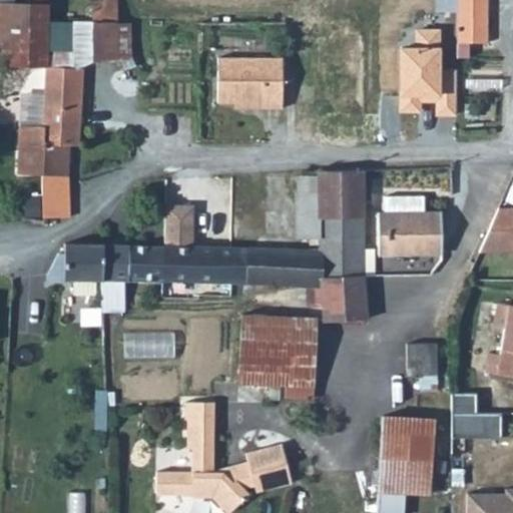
[(458,0),(457,42),(487,43),(488,0),(458,0)]
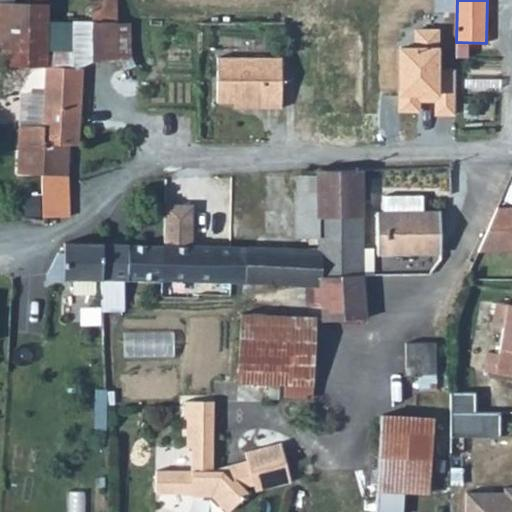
[(92,1),(91,60),(117,61),(116,2),(92,1)]
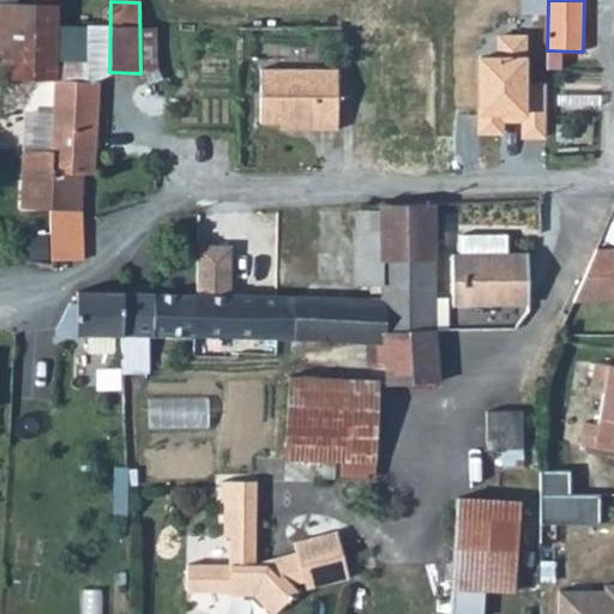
[(48,217),(83,218),(82,199),(84,175),(97,175),(101,82),(94,82),(97,28),(56,25),(56,5),(0,2),(0,78),(54,79),(52,150),(23,149),(22,206),(49,208),(48,217)]
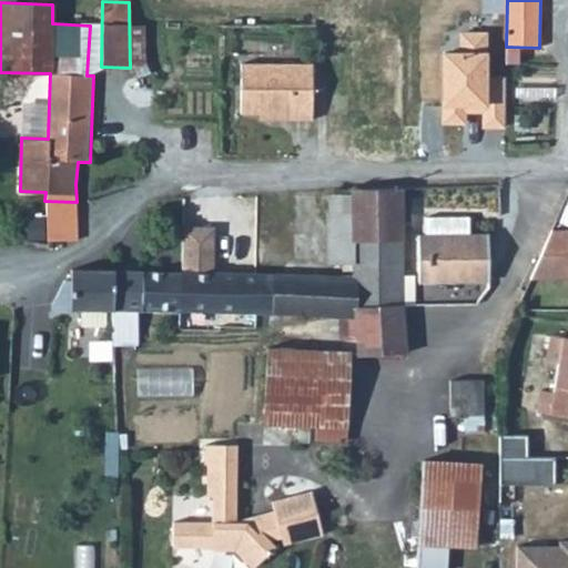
[(314,64),(242,63),(242,113),(293,113),(293,119),(314,120),(314,64)]
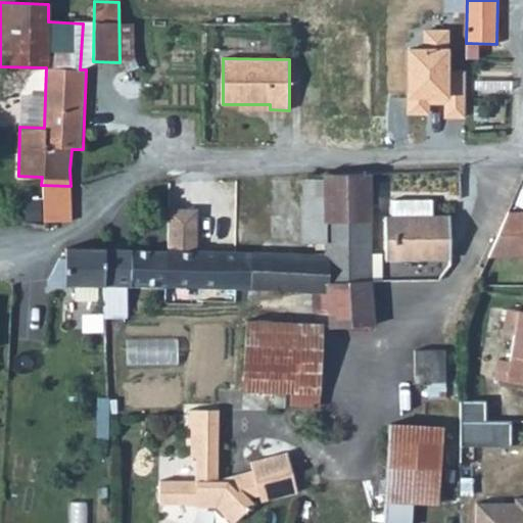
[(436,113),(456,114),(456,74),(437,74),(436,113)]
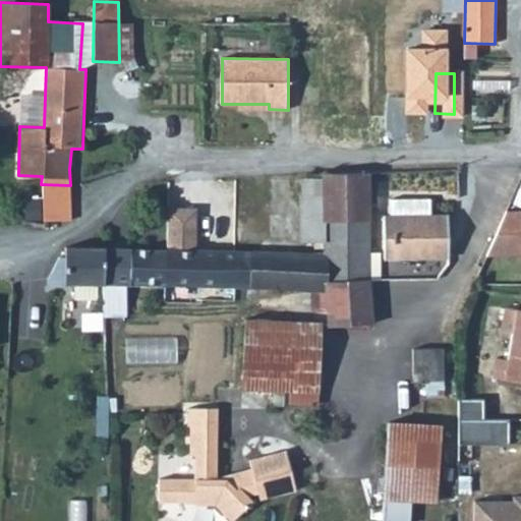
[(299,177),(299,241),(325,242),(324,253),(246,252),(245,286),(310,285),(311,309),(325,309),(325,326),(369,325),(369,282),(380,283),(380,256),(369,256),(367,172),(325,172),(325,177),(299,177)]
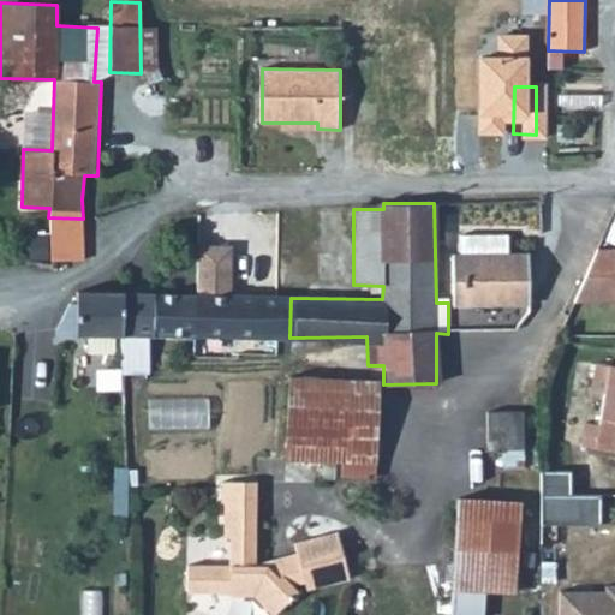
[(48,260),(79,262),(83,219),(48,218),(48,260)]
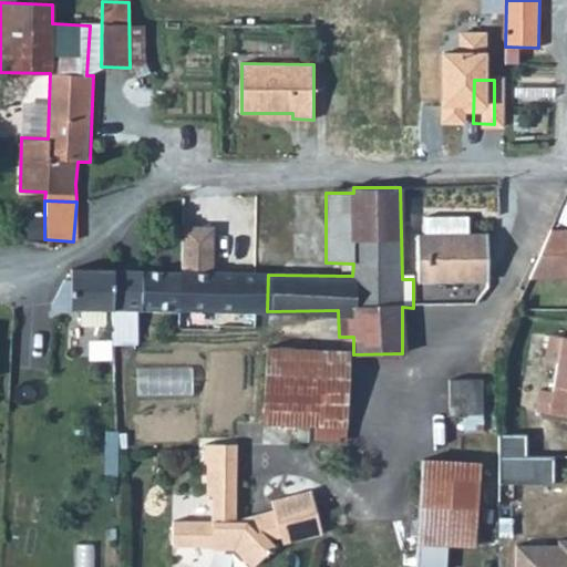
[(425,233),(418,234),(418,284),(487,284),(487,236),(468,235),(467,218),(425,217),(425,233)]
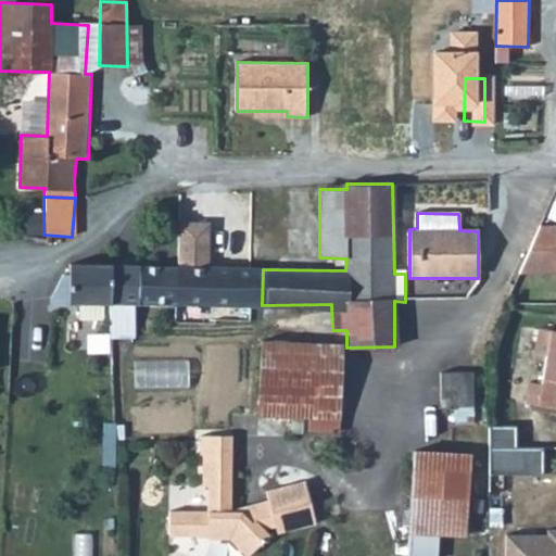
[(555,219),(544,219),(521,269),(555,269),(555,219)]
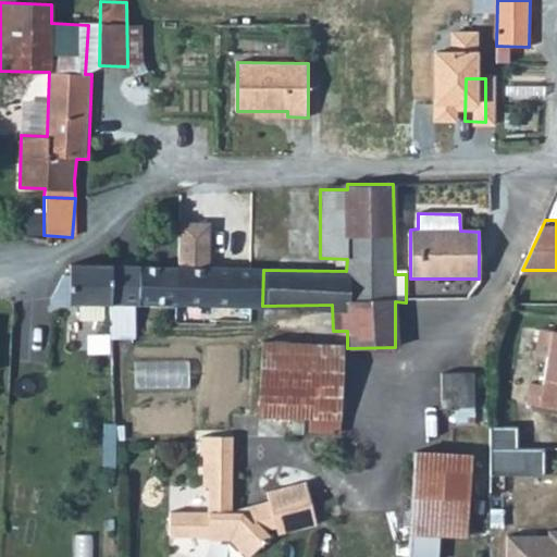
[(175,257),(175,267),(175,305),(262,306),(263,270),(219,269),(218,259),(175,257)]
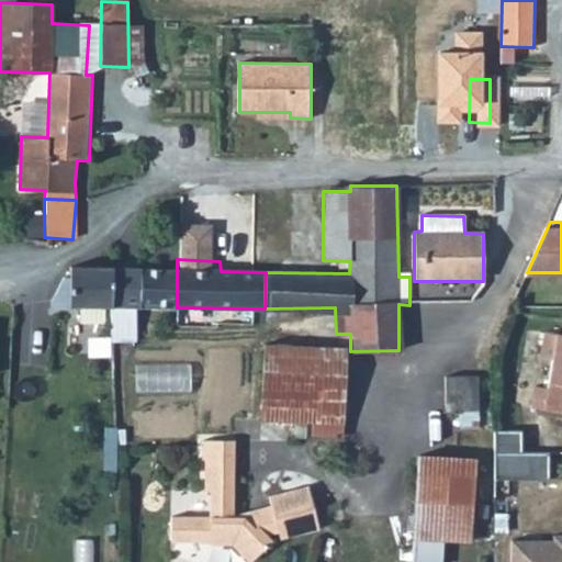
[(113,328),(135,329),(135,306),(177,307),(177,269),(74,268),(69,278),(64,278),(53,301),(69,302),(72,306),(112,306),(113,328)]
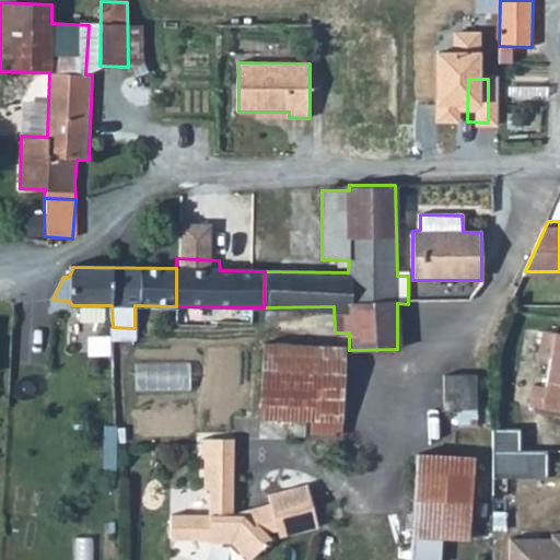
[(135,328),(113,327),(114,340),(135,340),(135,328)]
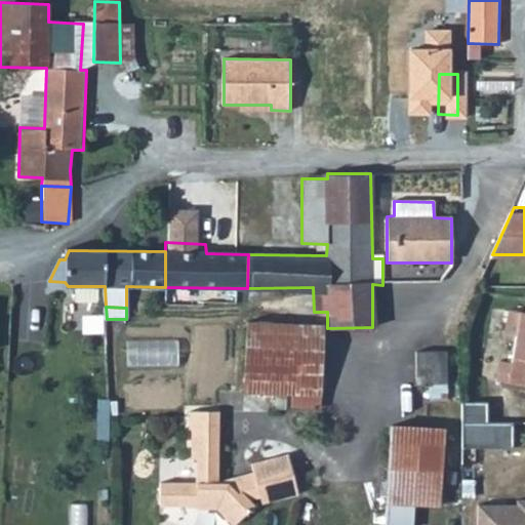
[(496,381),(524,384),(524,311),(509,311),(505,333),(516,334),(509,366),(499,365),(496,381)]
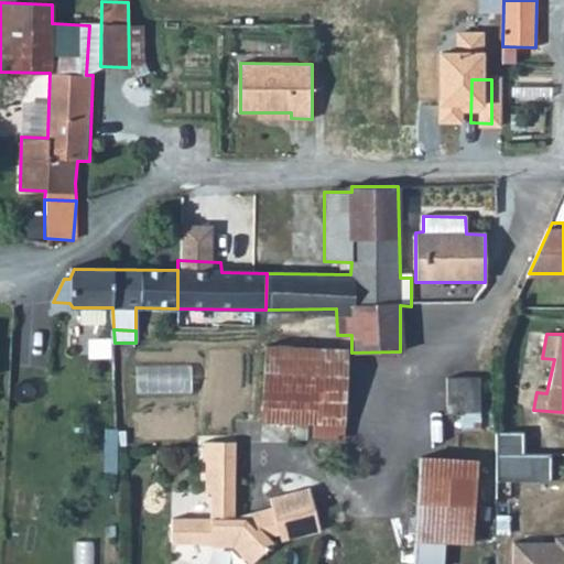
[(286,398),(261,397),(260,423),(312,424),(312,437),(342,438),(344,349),(289,347),(286,398)]
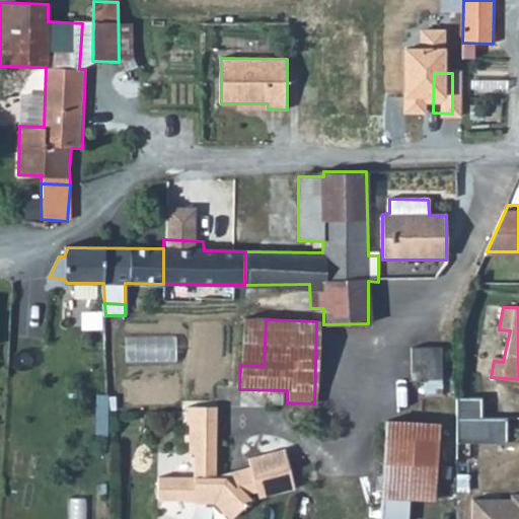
[(242,319),(240,365),(264,366),(266,319),(242,319)]
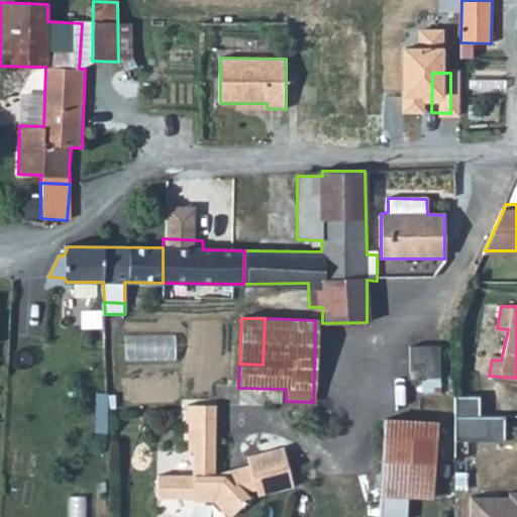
[(177,357),(178,332),(127,331),(126,356),(177,357)]
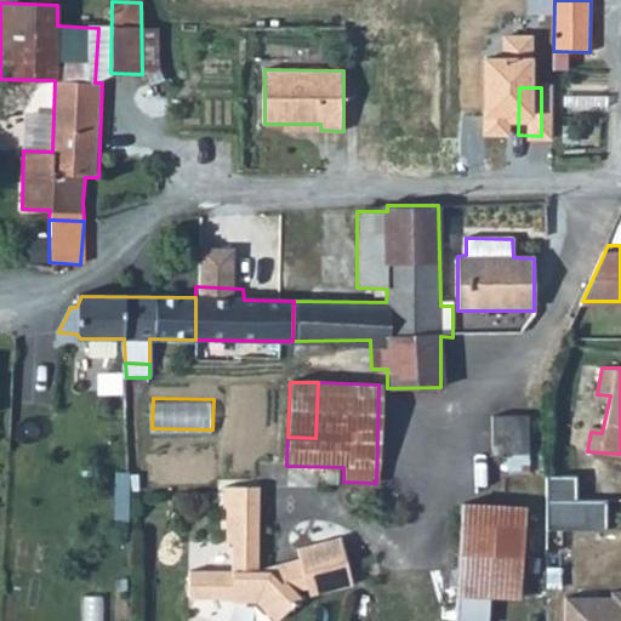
[(528,415),(490,416),(490,451),(528,454),(528,415)]
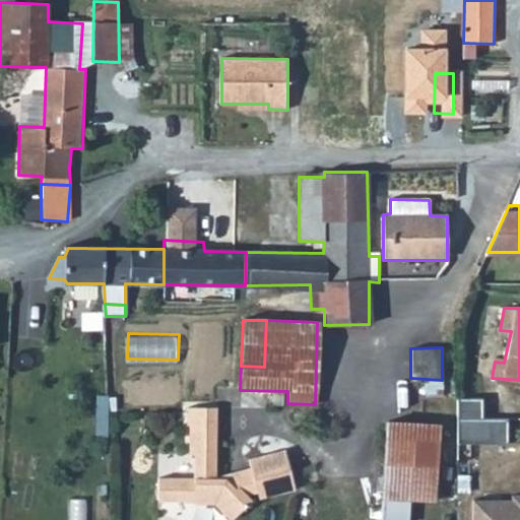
[(477,399),(454,399),(454,443),(504,443),(504,418),(477,418),(477,399)]
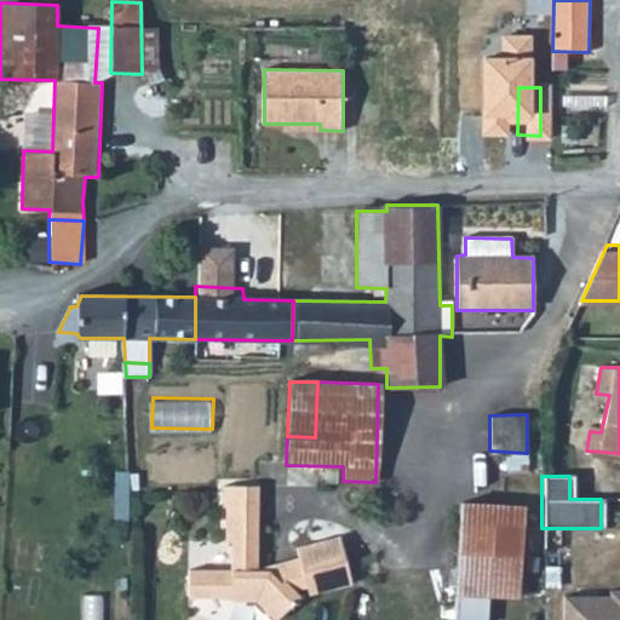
[(225,488),(225,509),(228,509),(259,507),(259,488),(225,488)]
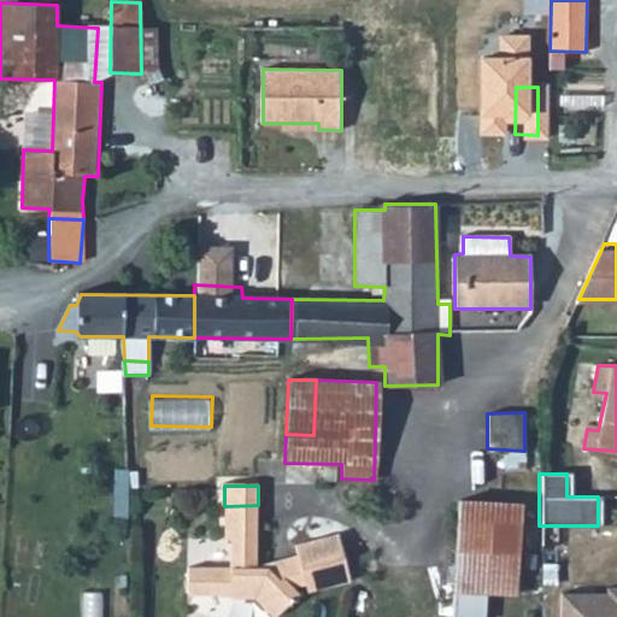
[(458,500),(457,527),(518,535),(521,504),(458,500)]
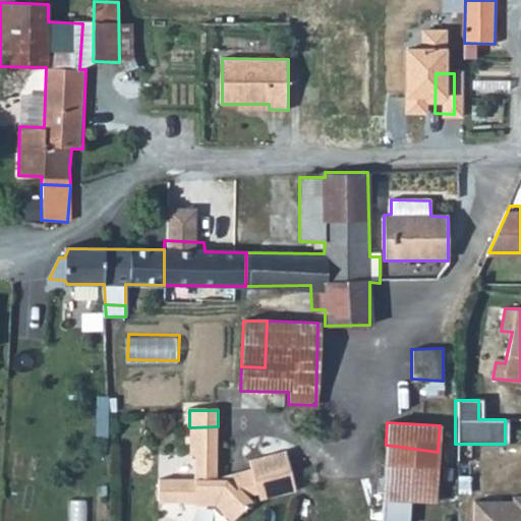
[(218,426),(191,427),(191,457),(196,457),(196,481),(161,481),(161,505),(196,505),(196,507),(217,507),(231,520),(236,520),(254,503),(249,498),(261,495),(262,501),(298,490),(288,452),(251,462),(253,470),(254,474),(228,481),(218,480),(218,426)]
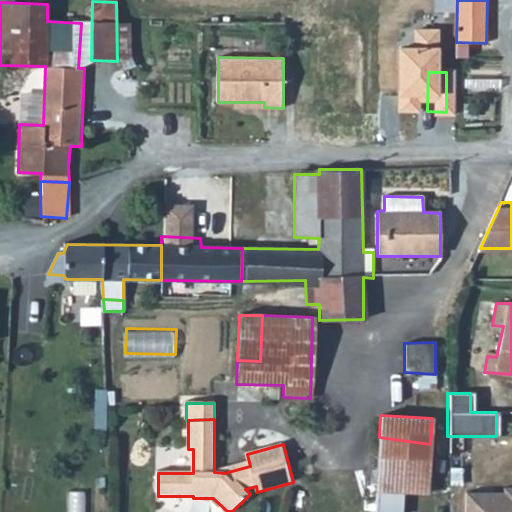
[(379,437),(376,487),(375,511),(401,511),(404,495),(428,496),(430,444),(379,437)]
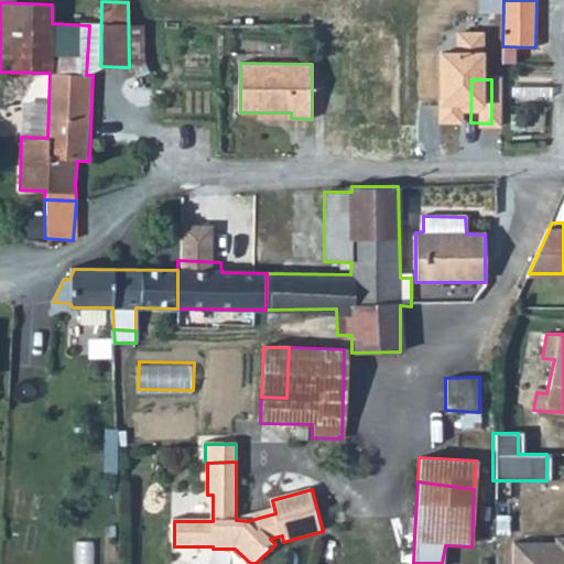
[(274,509),(236,520),(247,521),(275,513),(274,509)]
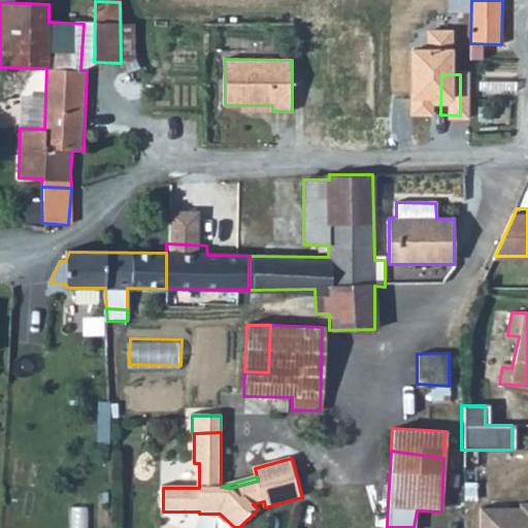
[(527,527),(527,498),(514,499),(514,505),(475,504),(474,527),(527,527)]
